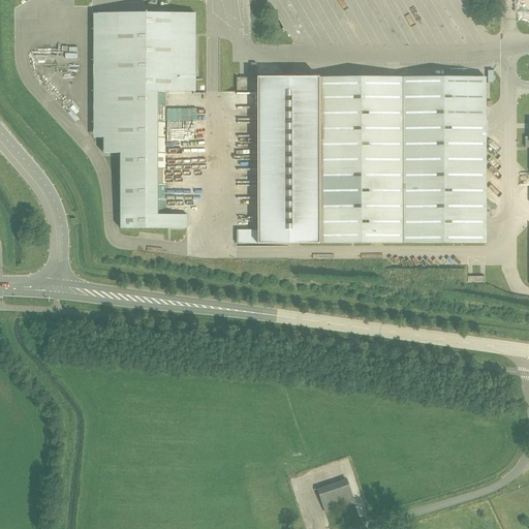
[(104,154),(121,154),(121,228),(187,228),(187,215),(166,215),(166,92),(195,92),(195,13),(94,13),(94,137),(104,137),(104,154)]
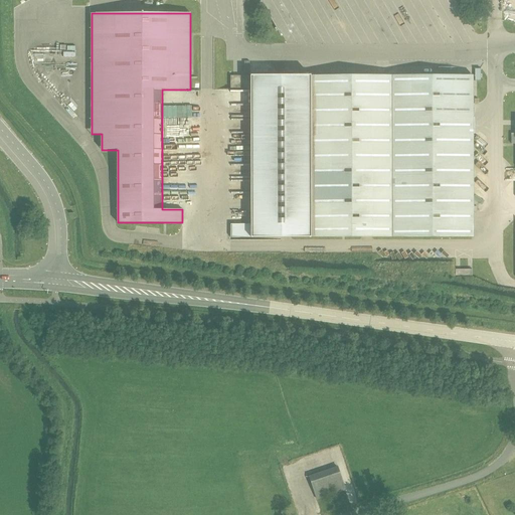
[(260,224),(230,224),(230,237),(392,237),(474,236),(473,75),(392,75),(230,76),(230,89),(259,89),(260,224)]
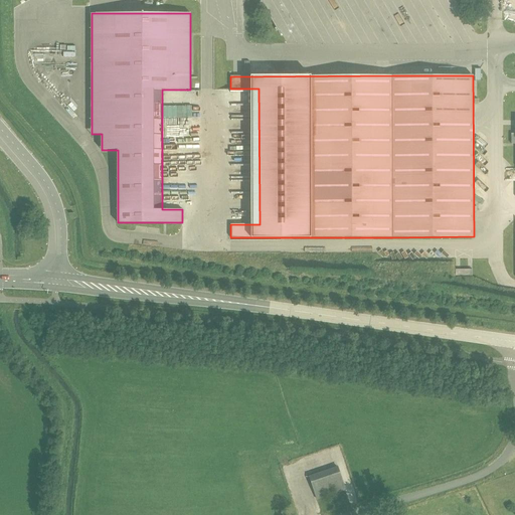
[(245,160),(244,148),(233,149),(233,160),(245,160)]
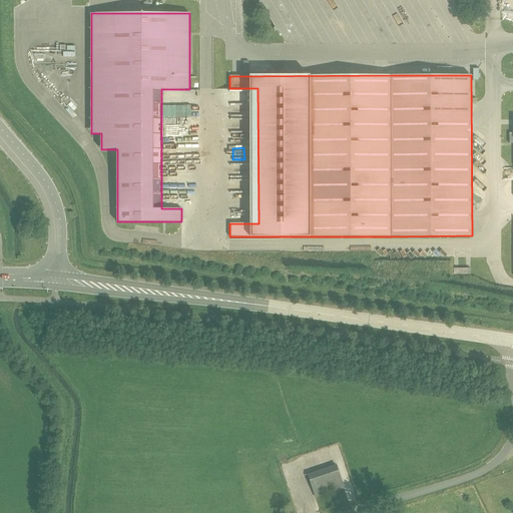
[(337,465),(308,474),(316,498),(345,489),(337,465)]
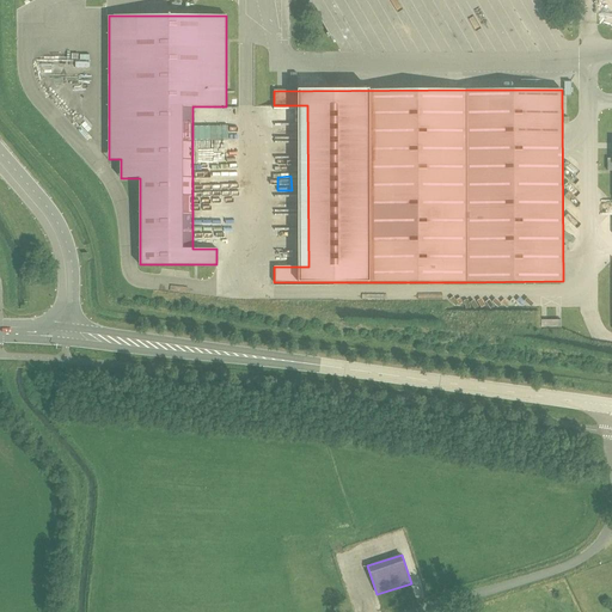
[(586,601),(597,600),(597,580),(585,580),(586,601)]
